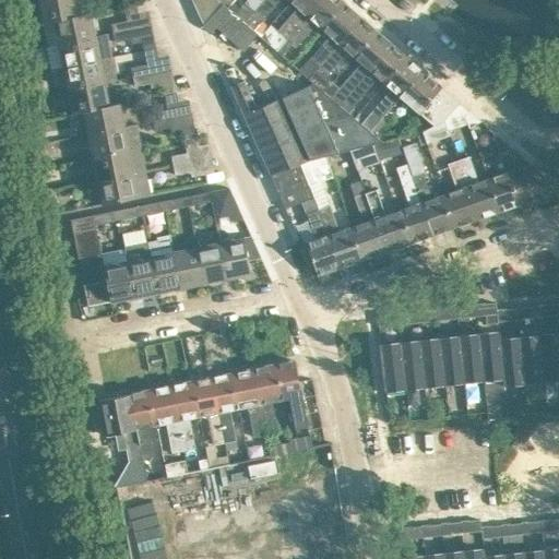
[(75,0),(38,0),(44,23),(55,21),(54,20),(80,14),(75,0)]
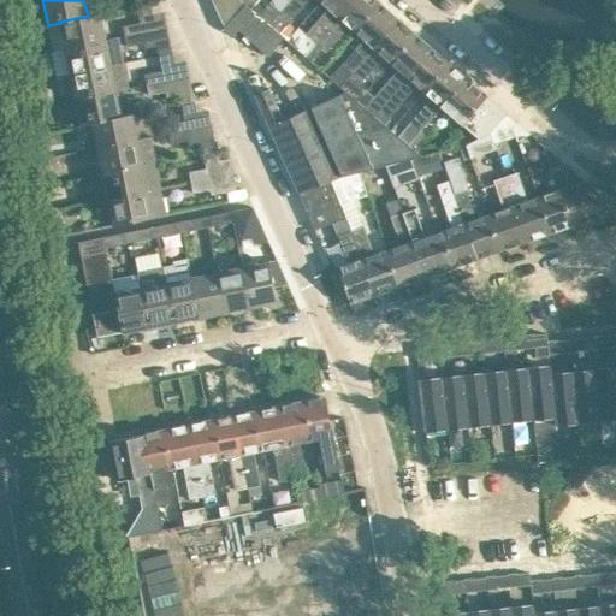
[(211,0),(223,25),(243,4),(238,0),(211,0)]
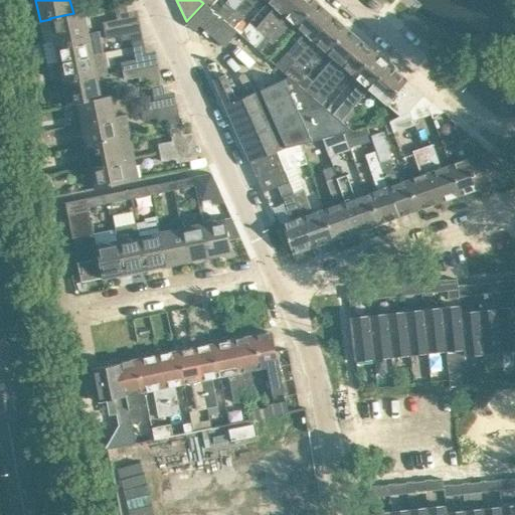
[(242,0),(226,0),(215,13),(224,21),(242,0)]
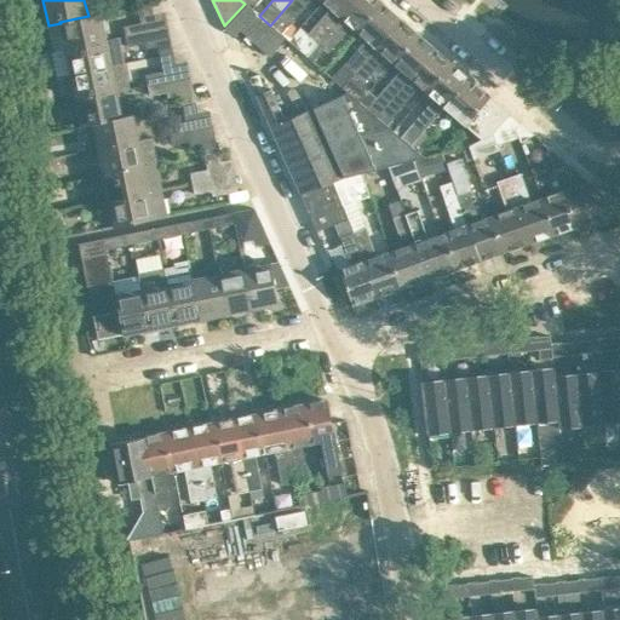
[(292,0),(270,26),(285,38),(290,40),(298,30),(290,24),(310,0),(319,0),(322,3),(323,0),(292,0)]
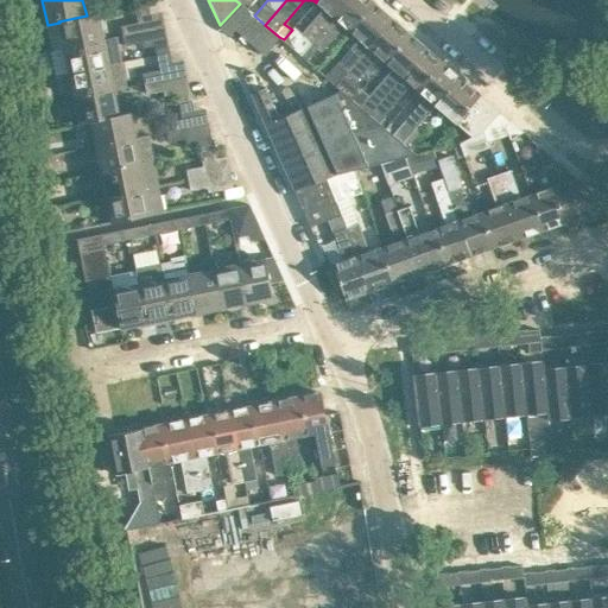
[(349,0),(311,43),(301,55),(306,61),(317,49),(322,52),(343,27),(350,33),(375,4),(371,0),(349,0)]
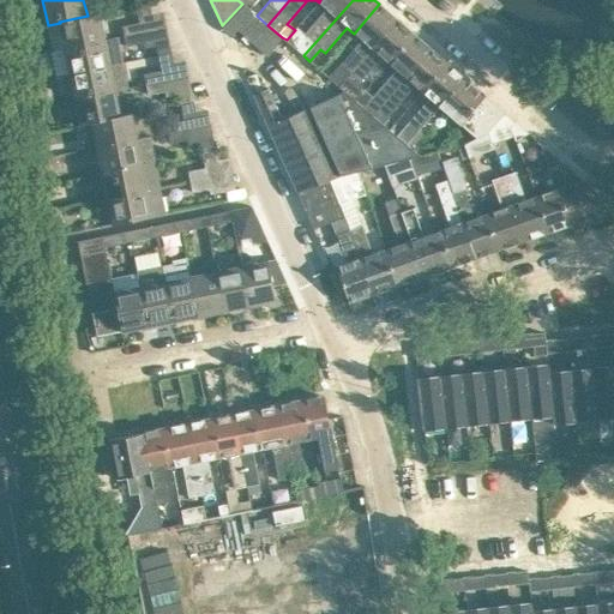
[(326,10),(304,35),(314,43),(353,0),(320,0),(319,2),(326,10)]
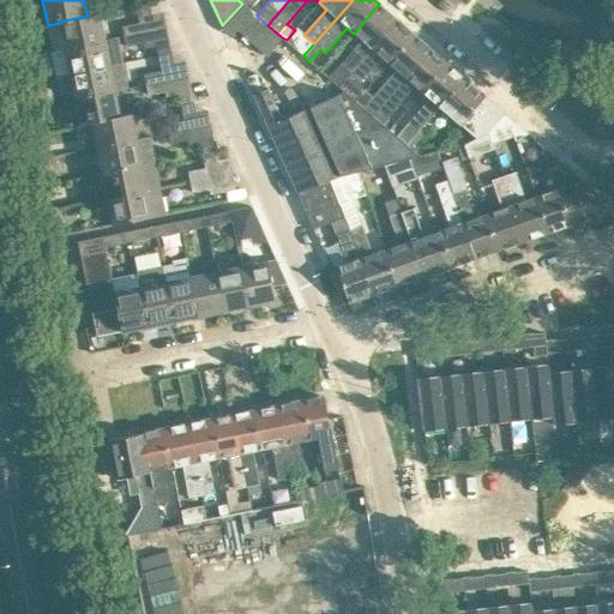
[(242,4),(222,25),(223,29),(232,34),(234,34),(239,29),(240,31),(268,55),(282,37),(268,25),(257,16),(248,10),(242,4)]
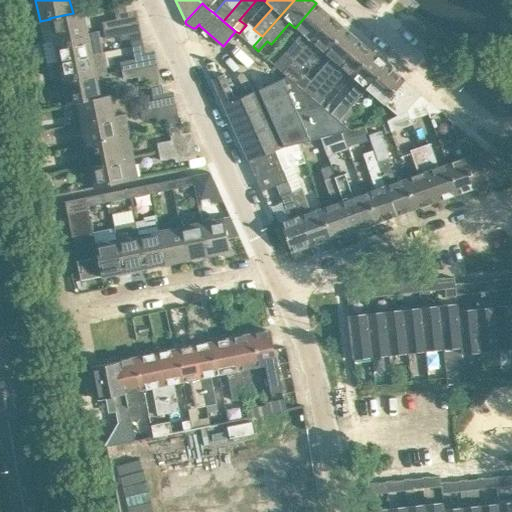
[(332,17),(316,3),(295,28),(301,33),(274,65),(283,73),(332,17)]
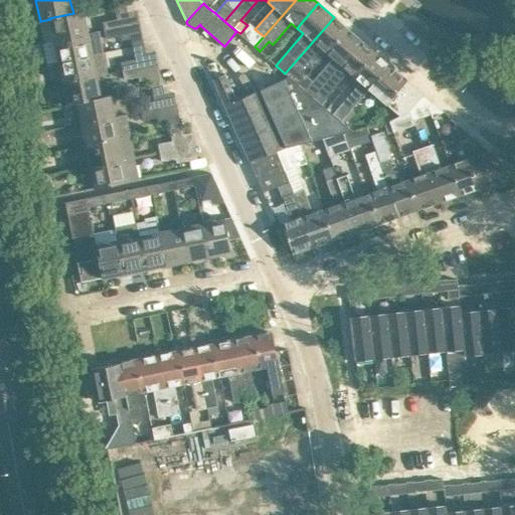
[(50,19),(53,39),(88,33),(82,11),(73,13),(49,18),(50,19)]
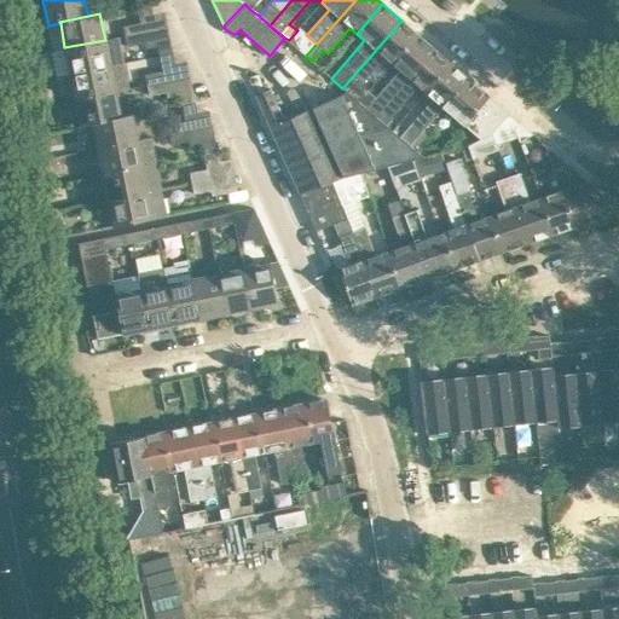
[(417,35),(401,21),(342,88),(347,92),(359,103),(368,92),(360,85),(385,57),(392,64),(417,35)]
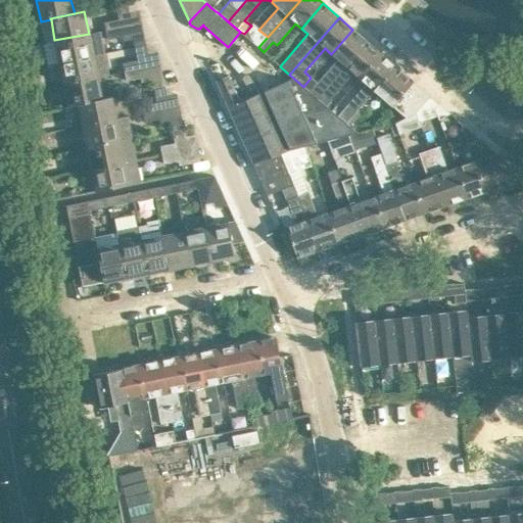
[(104,21),(105,31),(121,28),(119,19),(104,21)]
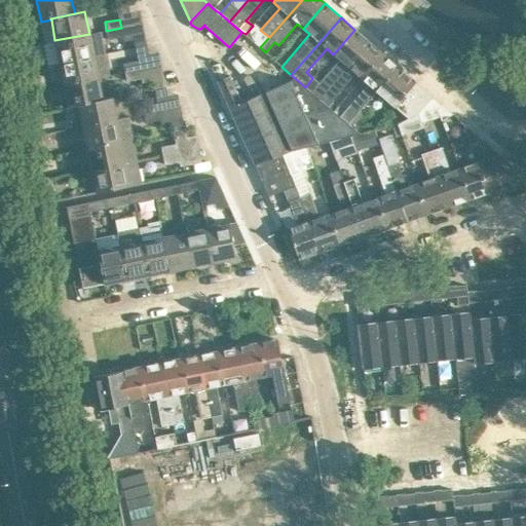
[(123,37),(121,28),(106,31),(108,39),(123,37)]
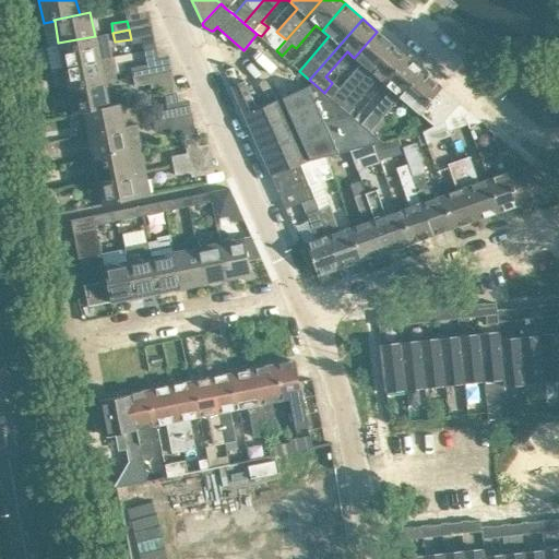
[(392,45),(377,32),(354,58),(360,63),(340,86),(339,88),(332,83),(324,93),(339,106),(392,45)]
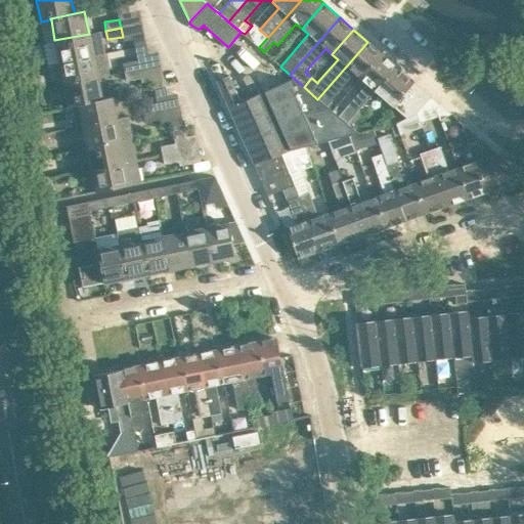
[(45,42),(41,43),(46,64),(59,61),(106,53),(101,32),(89,34),(54,40),(45,42)]
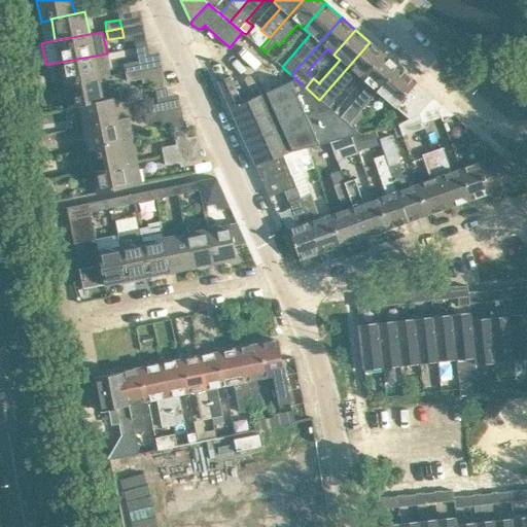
[(327,106),(337,96),(355,73),(362,79),(384,55),(370,42),(319,100),(327,106)]
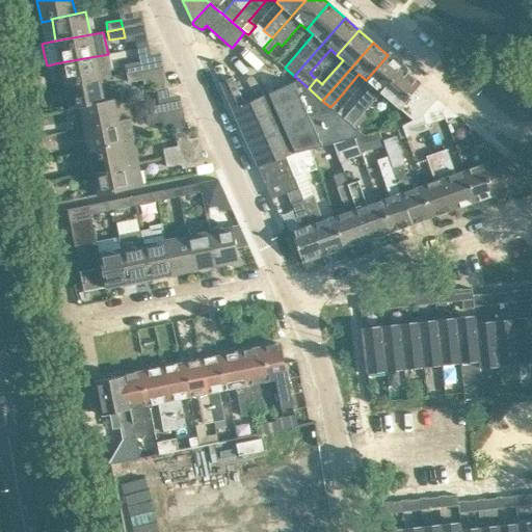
[(108,54),(60,62),(64,85),(99,78),(112,76),(108,54)]
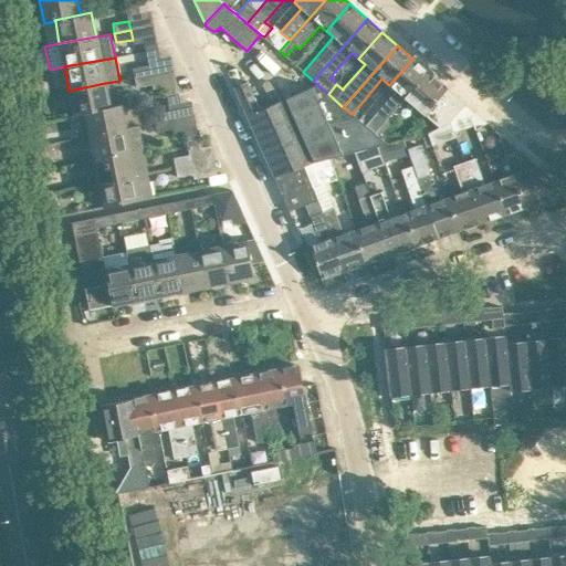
[(384,122),(405,100),(404,98),(428,72),(412,59),(389,85),(396,91),(375,114),(365,126),(374,134),(384,122)]
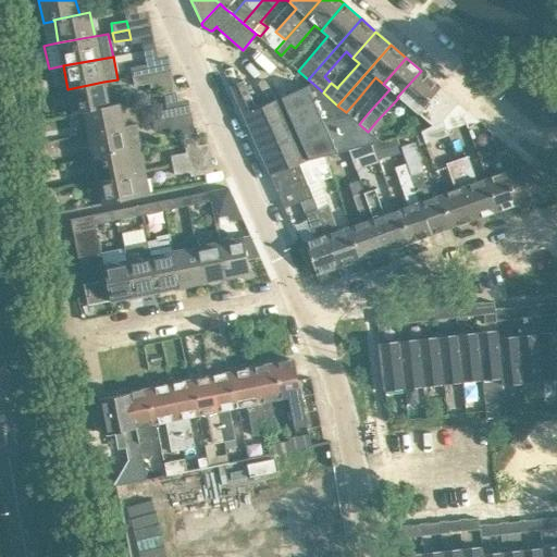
[(133,76),(148,73),(147,64),(131,67),(133,76)]
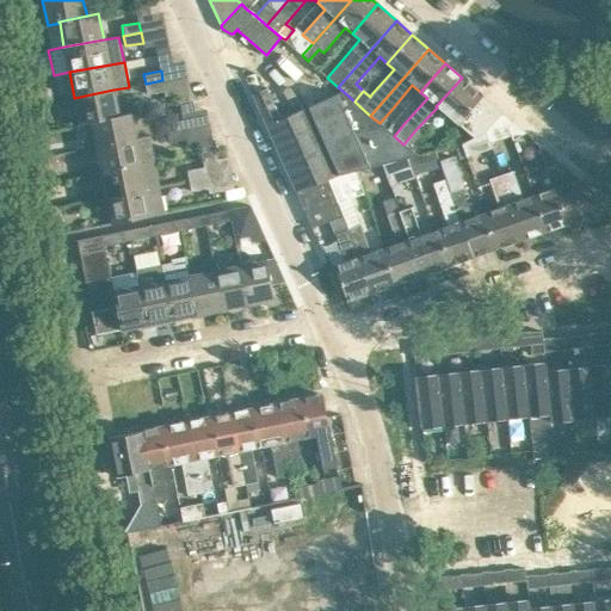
[(436,106),(437,107),(471,139),(485,131),(487,130),(503,113),(462,78),(436,106)]
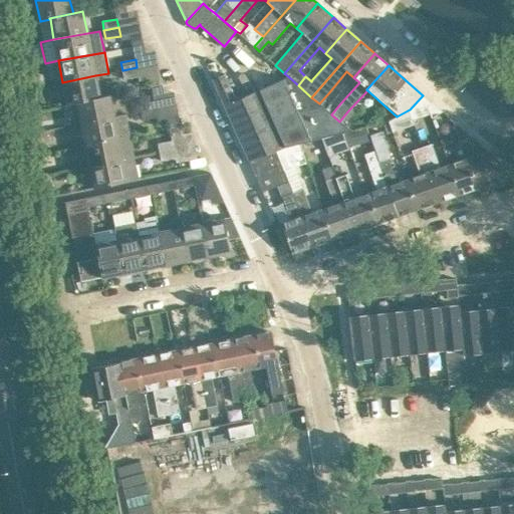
[(139,76),(137,67),(122,70),(123,79),(139,76)]
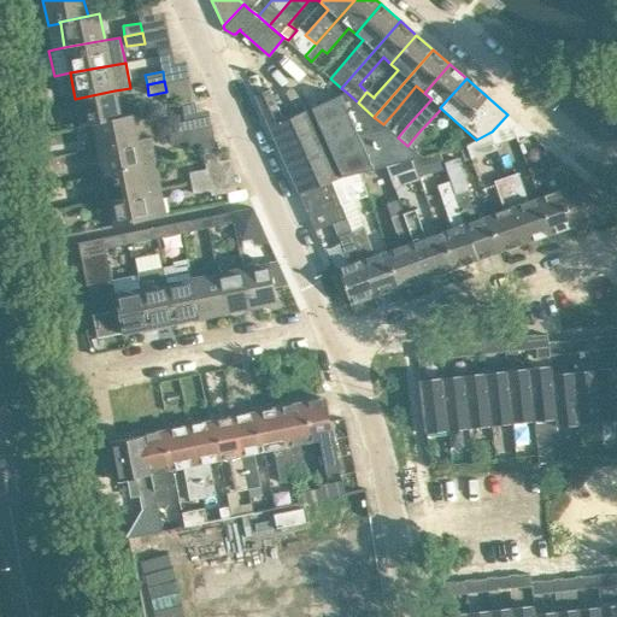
[(298,193),(330,181),(339,177),(307,109),(283,119),(269,88),(254,94),(254,95),(298,193)]
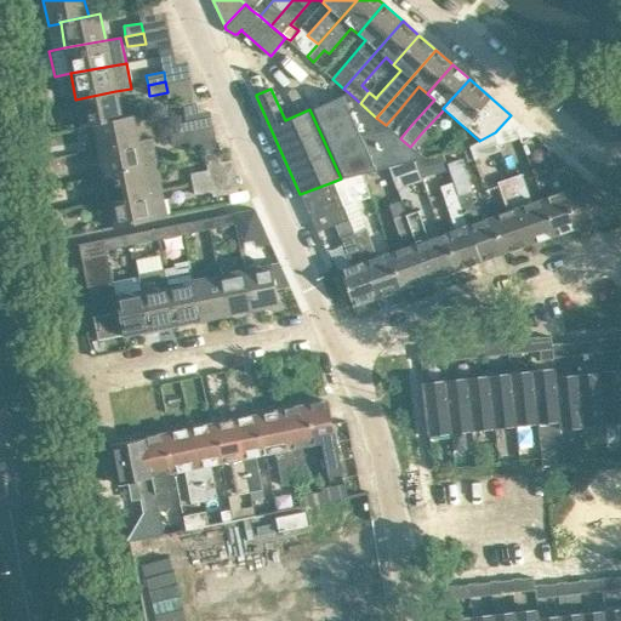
[(80,126),(92,124),(92,123),(120,117),(115,91),(75,100),(80,126)]
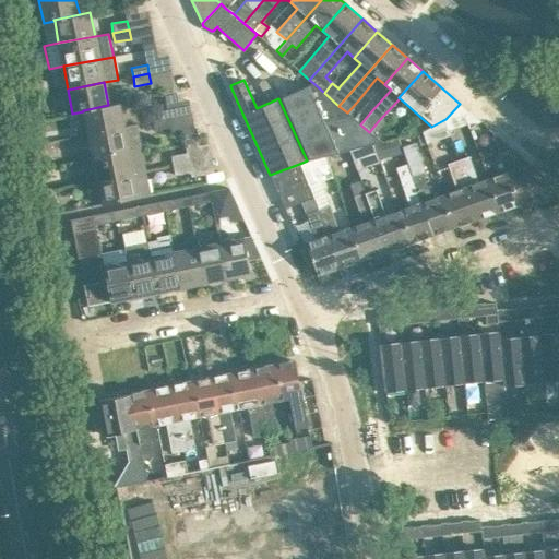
[(313,83),(278,98),(307,161),(324,157),(324,156),(348,151),(372,145),(381,143),(369,132),(360,125),(347,113),(339,106),(324,93),(313,83)]
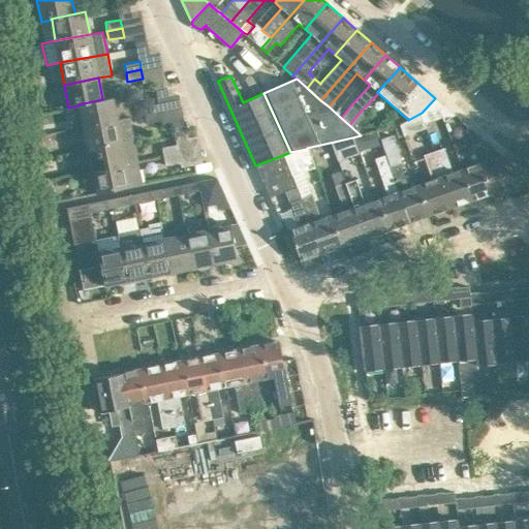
[(113,97),(102,99),(79,104),(79,105),(83,126),(118,120),(113,97)]
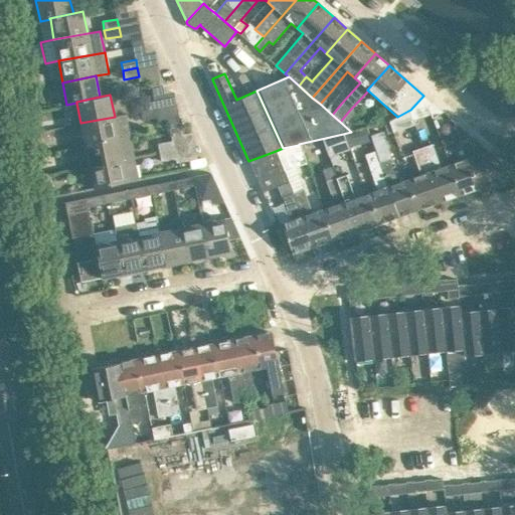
[(412,120),(431,114),(427,107),(432,103),(423,96),(410,110),(408,111),(412,120)]
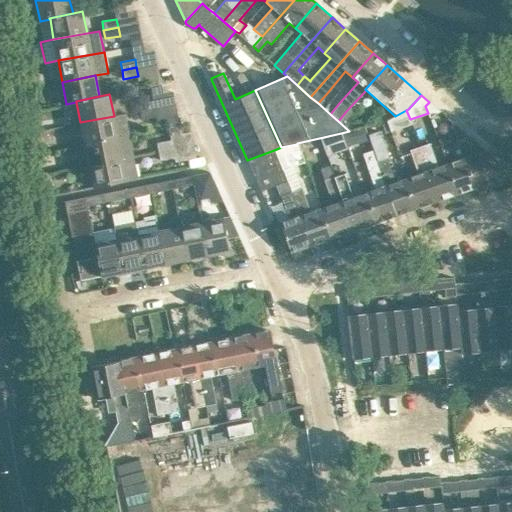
[(138,102),(140,111),(155,108),(153,99),(138,102)]
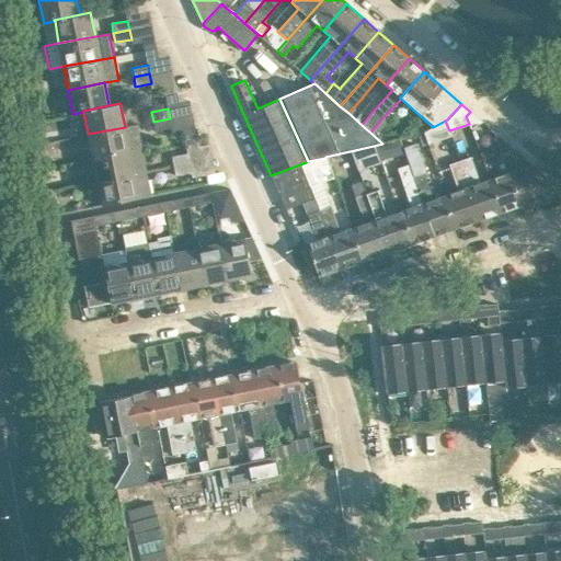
[(469,124),(470,128),(482,122),(470,112),(466,116),(469,124)]
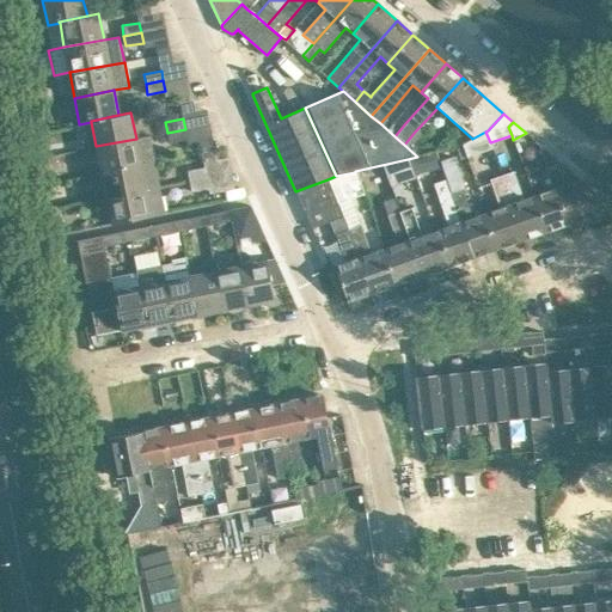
[(187,139),(185,129),(167,133),(170,142),(187,139)]
